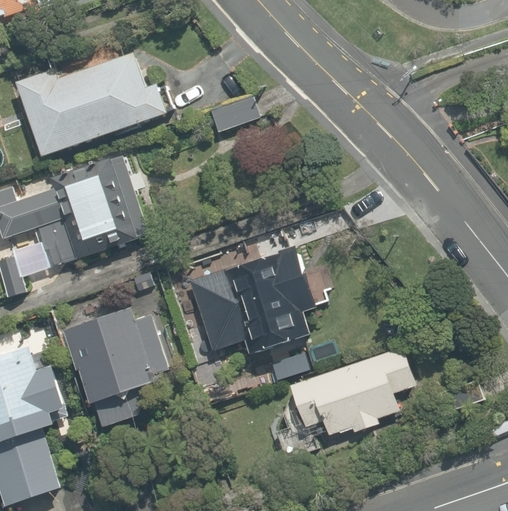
[(0,25),(7,23),(40,12),(36,0),(0,0),(0,25)]
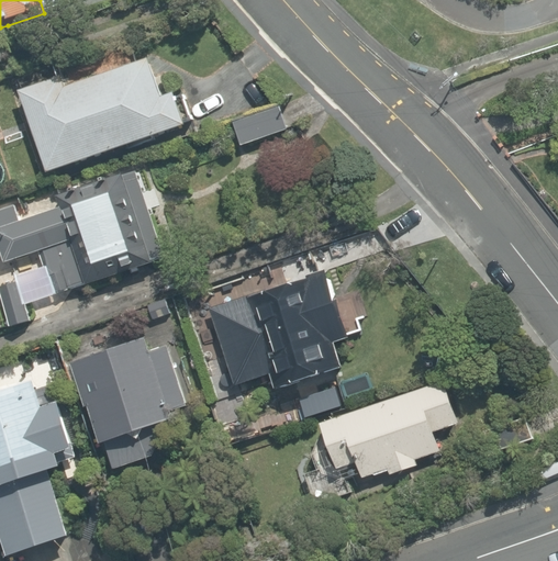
[(19,90),(47,170),(183,123),(173,91),(159,96),(147,58),(65,87),(60,76),(19,90)]
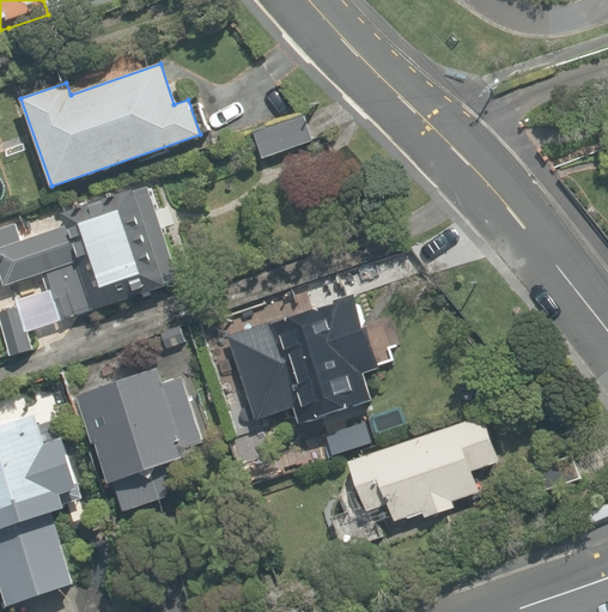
[(245,133),(255,161),(310,141),(301,114),(245,133)]
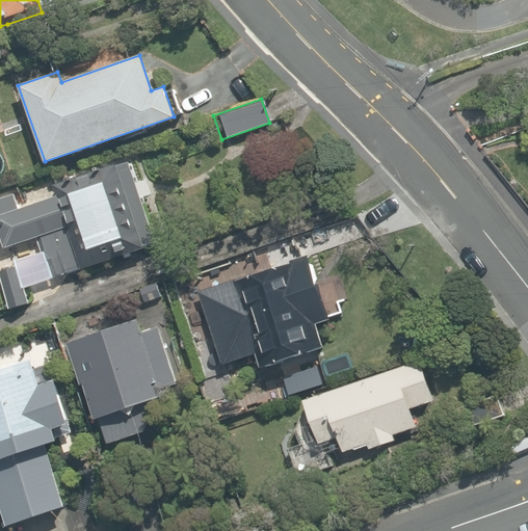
[(0,291),(5,309),(7,308),(26,302),(21,286),(79,267),(80,269),(142,248),(141,246),(153,242),(126,161),(52,186),(55,195),(16,208),(10,192),(7,193),(0,195),(0,247),(7,245),(34,237),(38,253),(11,261),(12,265),(7,267),(0,268),(0,291)]
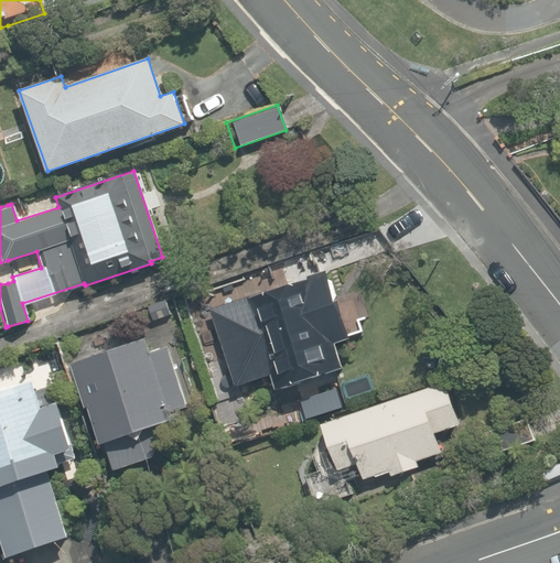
[(261,350),(273,389),(341,366),(333,343),(346,338),(323,271),(307,277),(307,279),(236,302),(254,354),(261,350)]
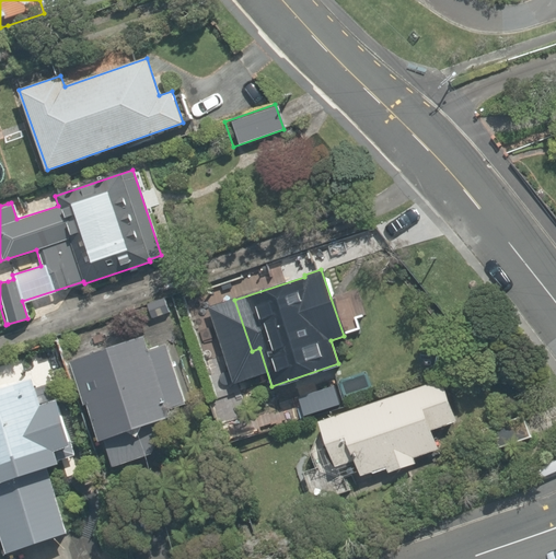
[(183,291),(192,315),(228,302),(219,278),(183,291)]
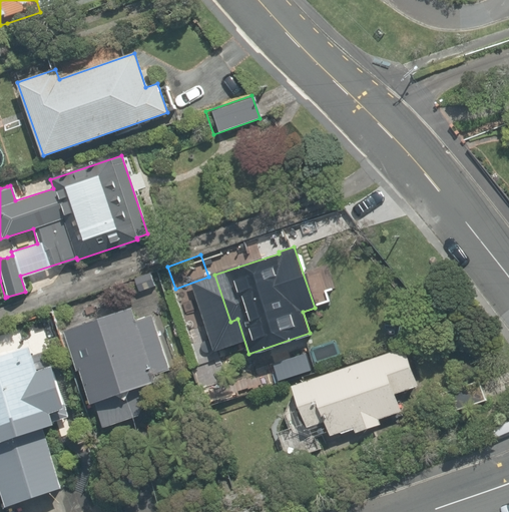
[(0,445),(34,433),(30,421),(51,414),(32,359),(63,348),(67,360),(70,359),(74,370),(78,369),(90,404),(94,403),(103,428),(139,416),(155,383),(152,375),(169,369),(151,314),(133,320),(129,308),(65,329),(59,311),(10,327),(18,351),(0,357),(0,445)]
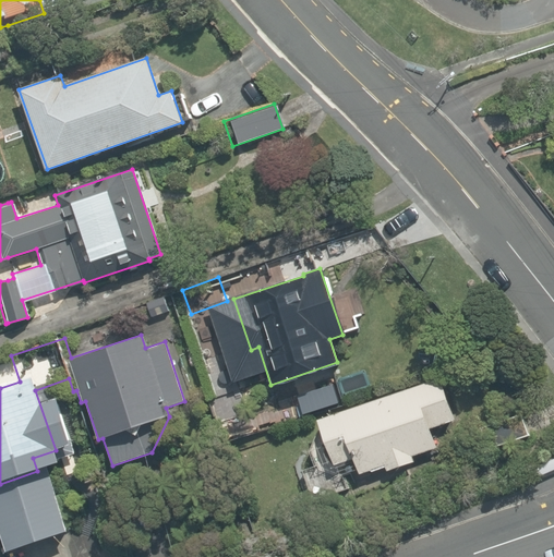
[(353,457),(358,473),(368,470),(370,471),(383,465),(384,465),(385,470),(411,461),(410,456),(437,446),(431,426),(453,419),(438,377),(317,419),(326,443),(322,444),(329,467),(347,461),(346,460),(353,457)]
